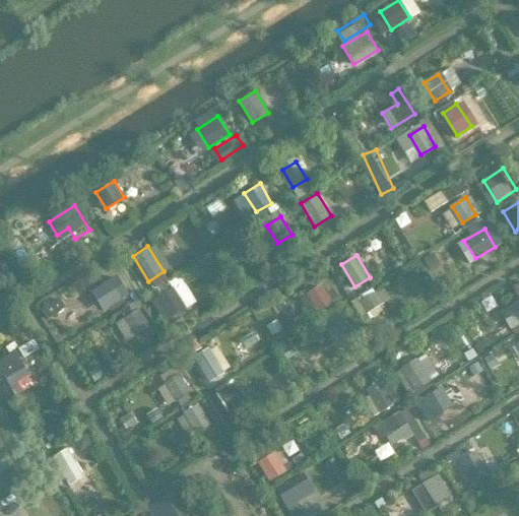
[(116,276),(99,286),(110,304),(127,294),(116,276)]
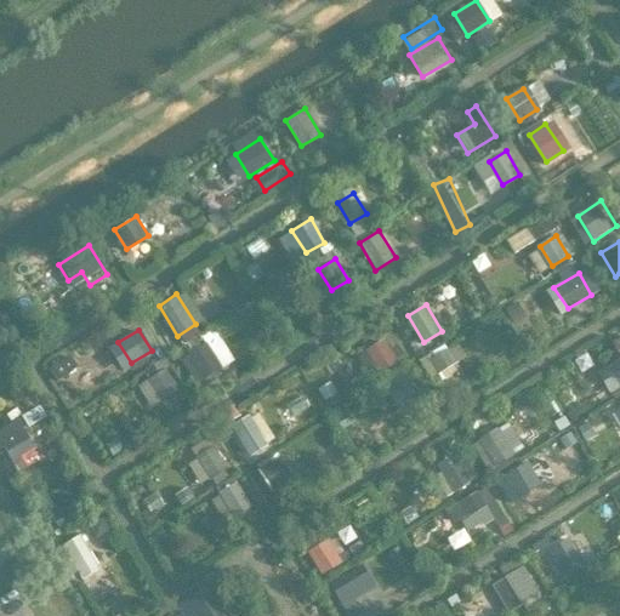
[(398,359),(386,338),(369,349),(381,370),(398,359)]
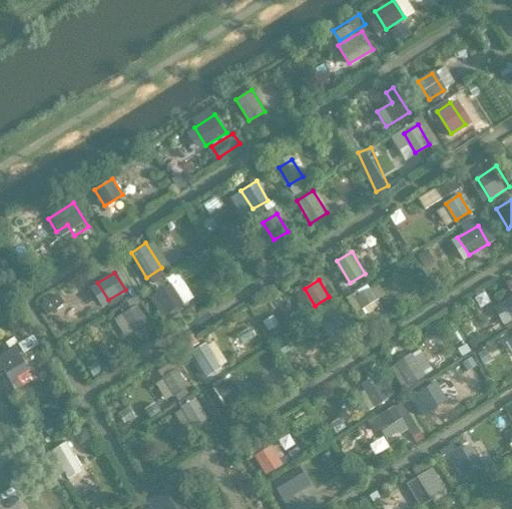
[(182,302),(169,282),(155,291),(168,311),(182,302)]
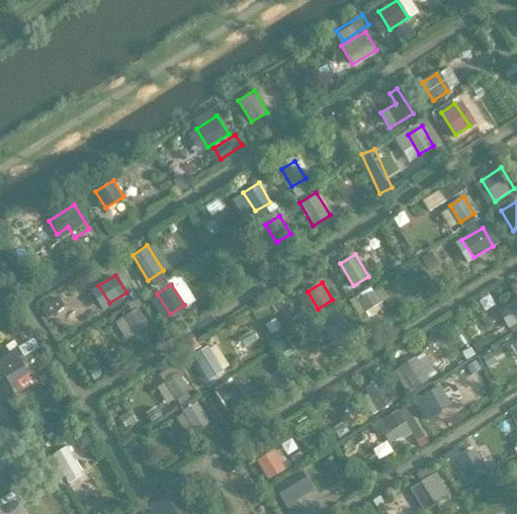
[(380,301),(374,290),(360,298),(367,310),(369,308),(371,313),(382,306),(379,302),(380,301)]
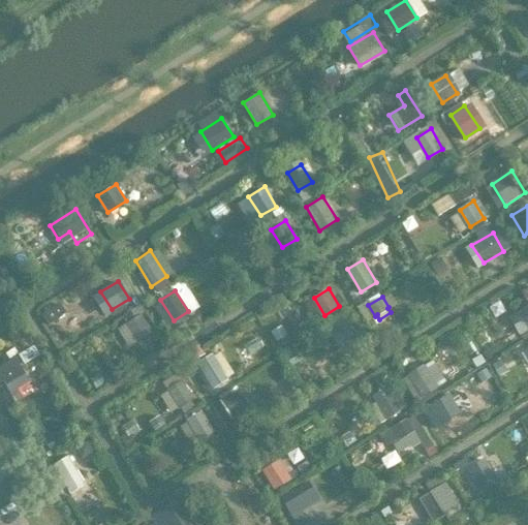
[(527,302),(516,309),(527,330),(527,302)]
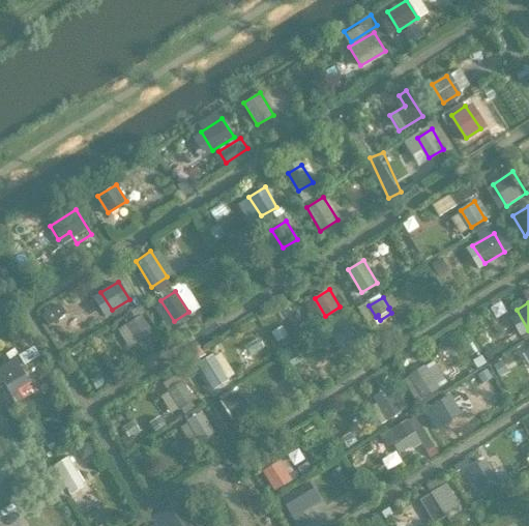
[(152,329),(141,313),(126,322),(138,339),(152,329)]
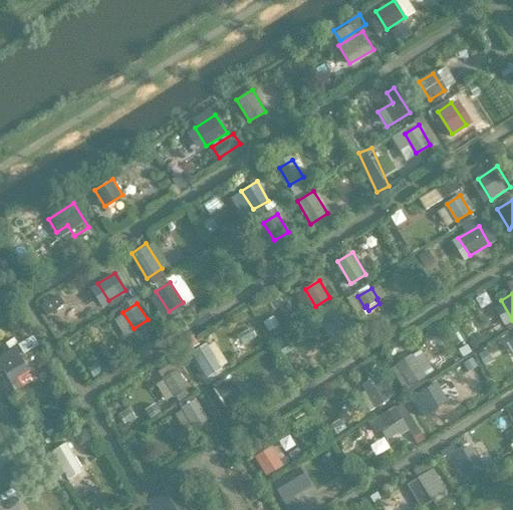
[(345,323),(336,308),(322,317),(331,331),(345,323)]
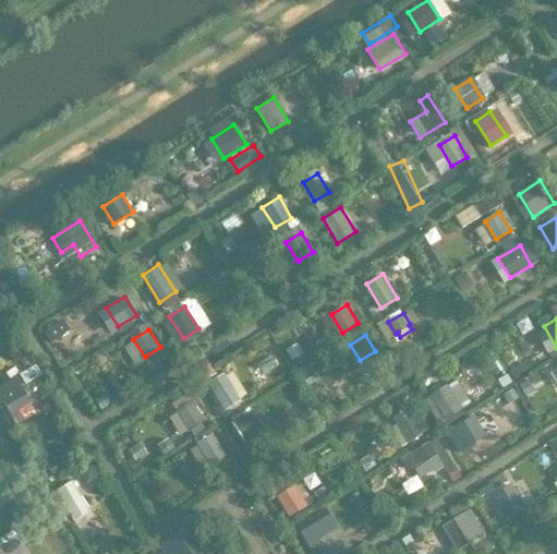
[(239,398),(223,373),(208,384),(223,408),(239,398)]
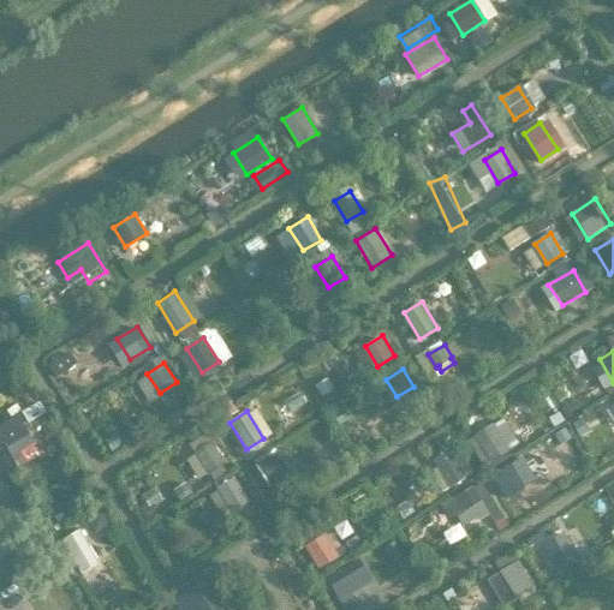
[(35,441),(24,423),(19,414),(0,425),(0,437),(3,436),(15,456),(23,452),(22,449),(35,441)]
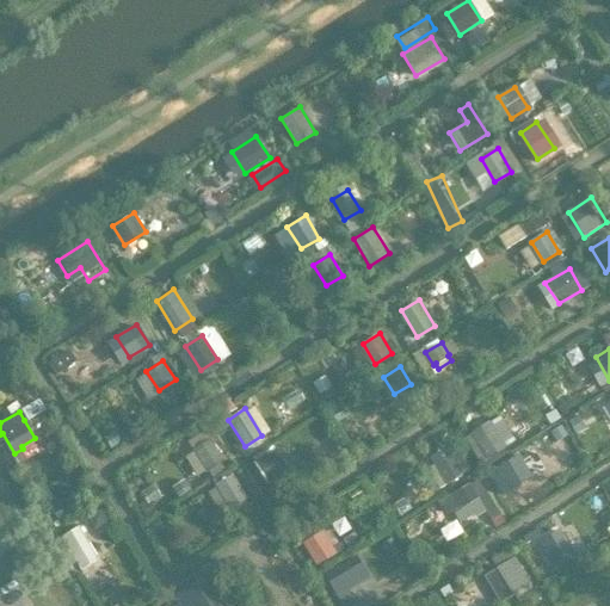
[(515,439),(500,415),(467,437),(481,459),(515,439)]
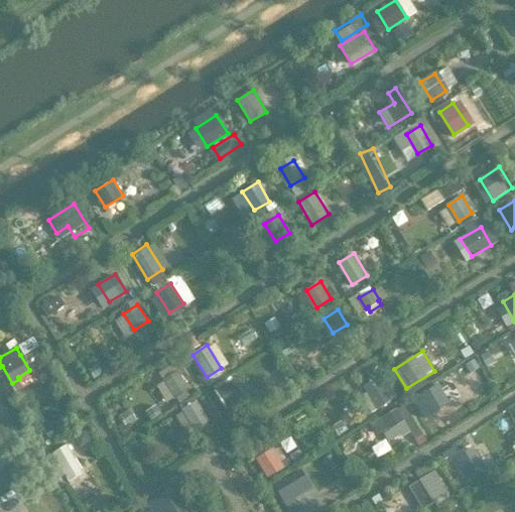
[(189,387),(178,369),(164,378),(175,396),(189,387)]
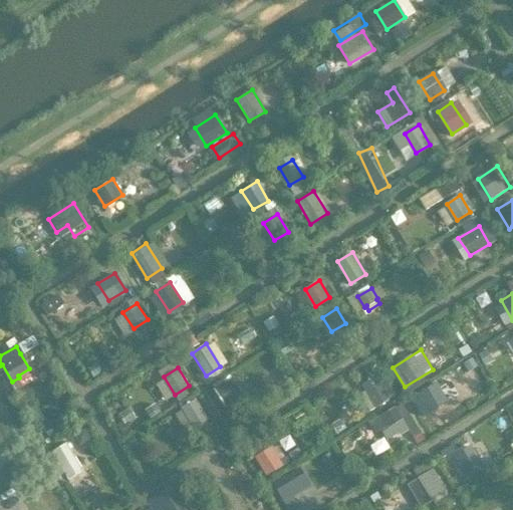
[(242,395),(231,376),(214,388),(225,406),(242,395)]
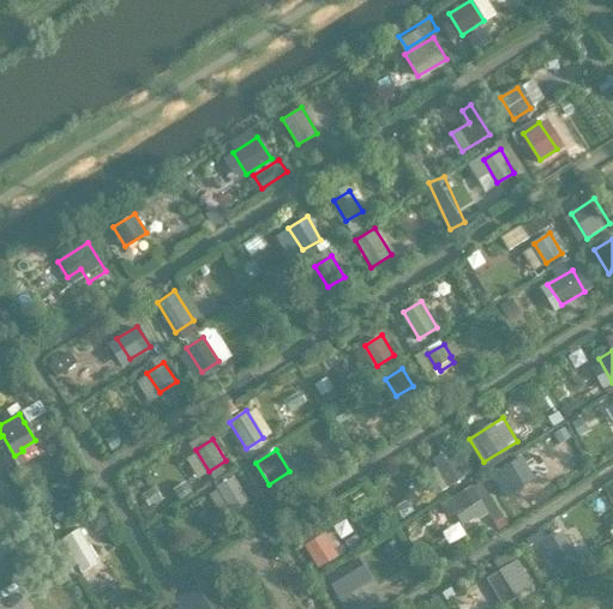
[(475,469),(467,457),(458,462),(451,452),(434,463),(449,484),(475,469)]
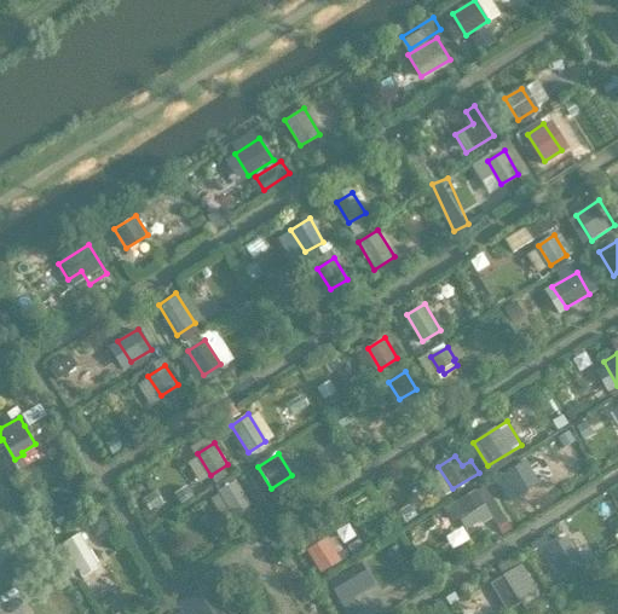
[(533,485),(520,463),(501,475),(514,496),(533,485)]
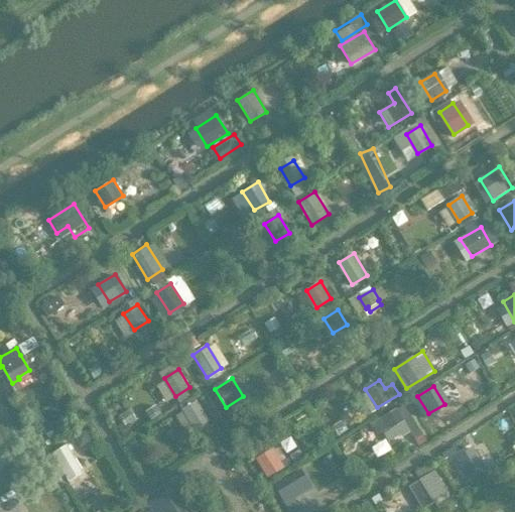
[(209,417),(198,399),(182,408),(195,426),(209,417)]
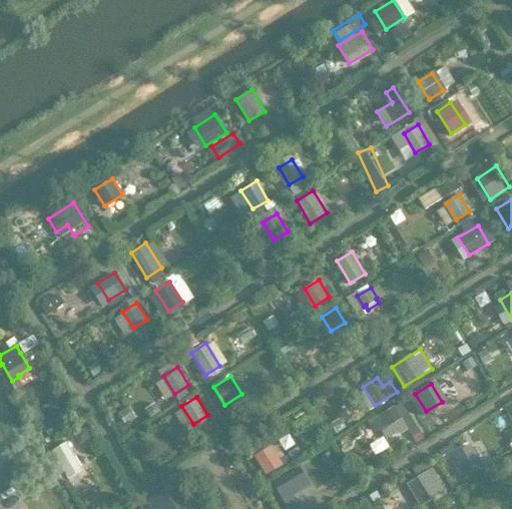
[(408,426),(396,405),(379,414),(386,426),(381,428),(387,438),(408,426)]
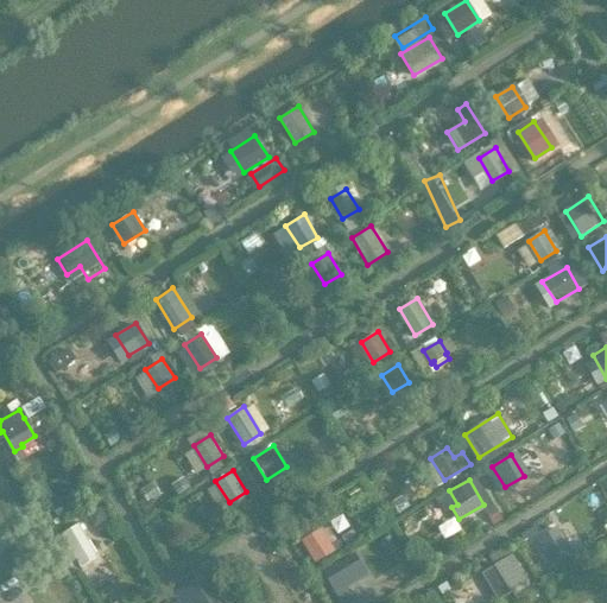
[(348,512),(337,516),(345,538),(356,534),(348,512)]
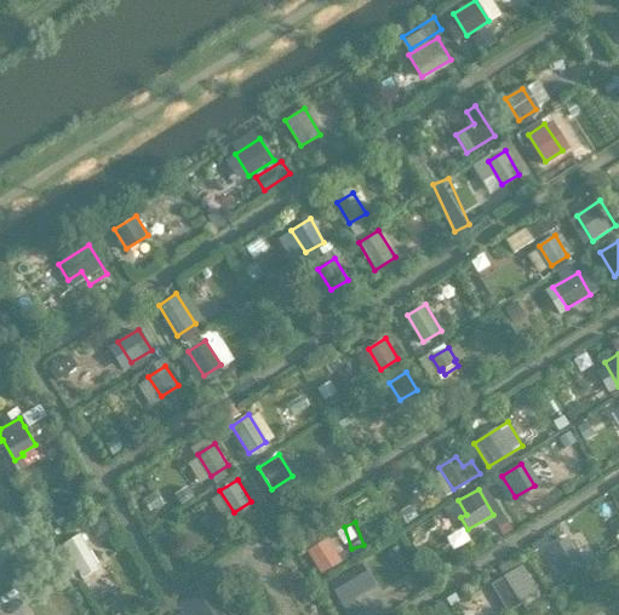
[(101,567),(81,533),(63,544),(82,576),(101,567)]
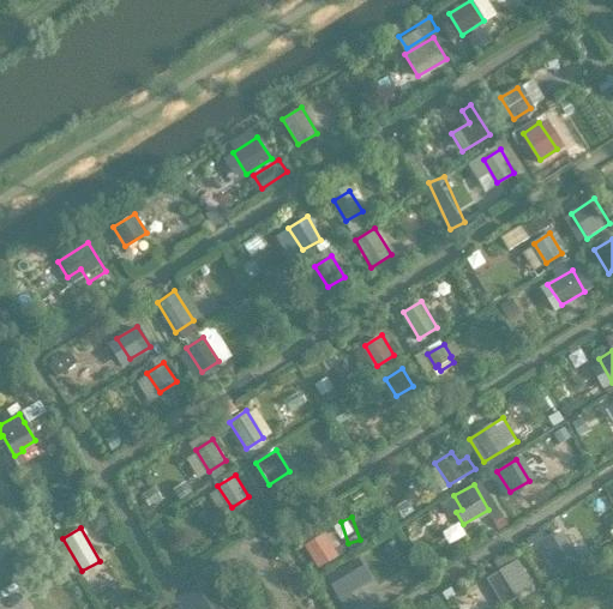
[(583,560),(564,529),(541,543),(560,573),(583,560)]
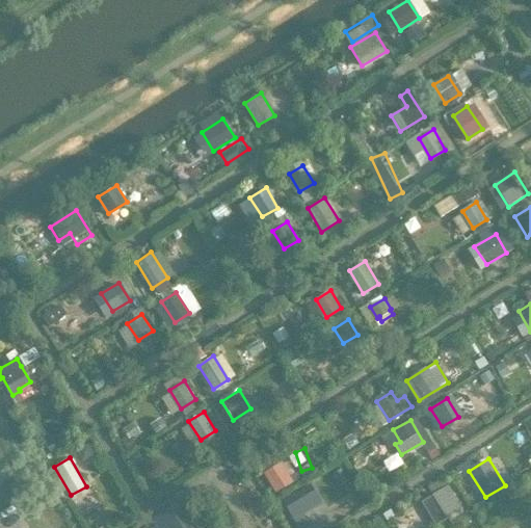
[(292,481),(281,463),(266,472),(277,491),(292,481)]
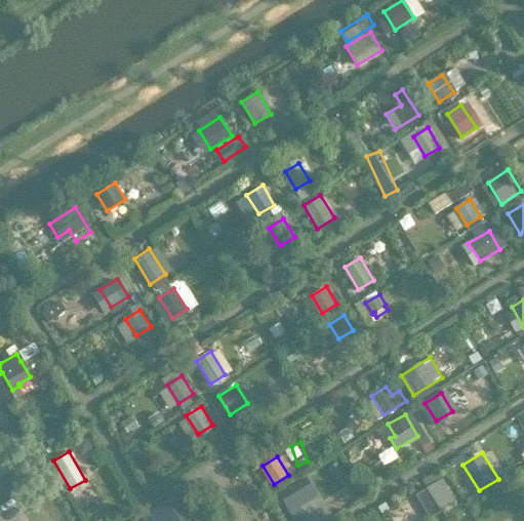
[(456,502),(443,479),(417,494),(431,517),(456,502)]
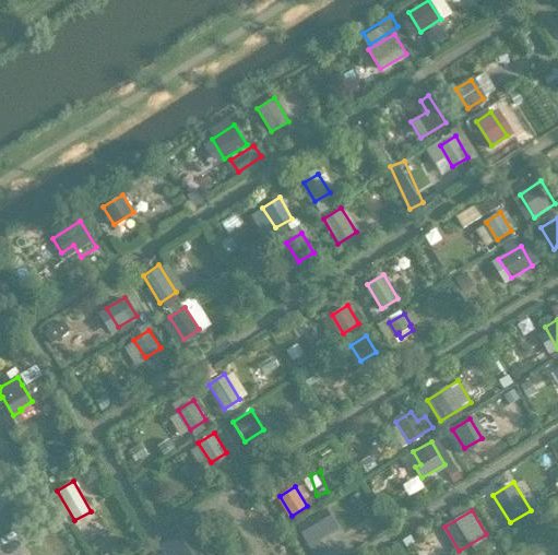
[(328,534),(317,515),(297,527),(308,546),(328,534)]
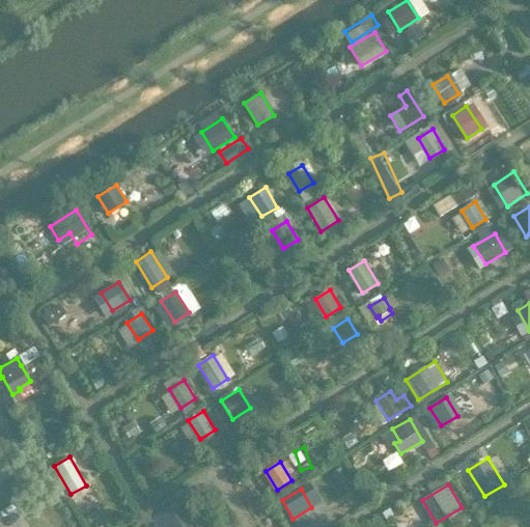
[(203,526),(186,497),(152,518),(159,526),(203,526)]
